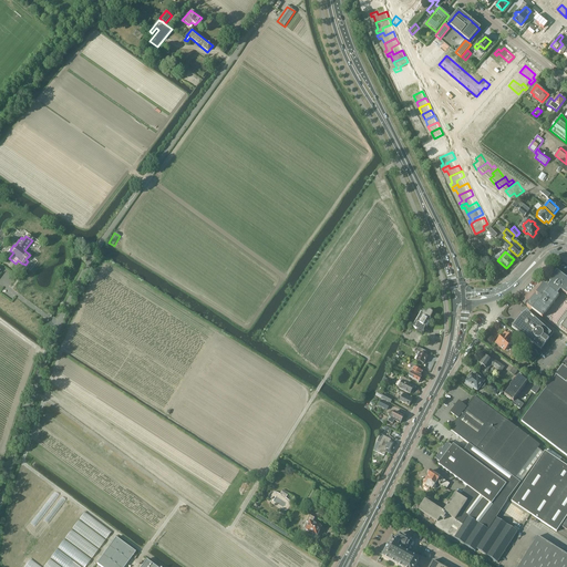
[(528,305),(527,306),(542,317),(558,295),(557,295),(560,290),(566,296),(566,295),(566,277),(559,271),(558,272),(557,271),(549,281),(552,282),(548,287),(544,284),(543,285),(542,285),(537,291),(537,292),(536,294),(539,296),(537,298),(535,296),(534,297),(533,297),(527,303),(528,305)]
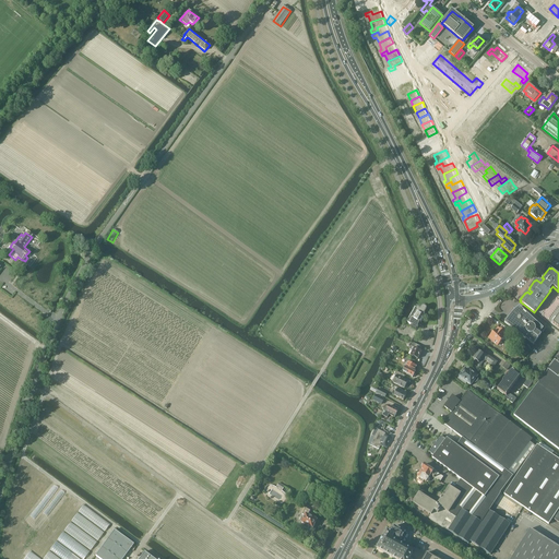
[(417,307),(417,308),(407,325),(411,328),(409,329),(416,332),(418,326),(423,330),(423,324),(420,323),(426,313),(427,311),(427,309),(426,308),(426,307),(425,306),(424,306),(423,307),(421,307),(420,308),(417,307)]
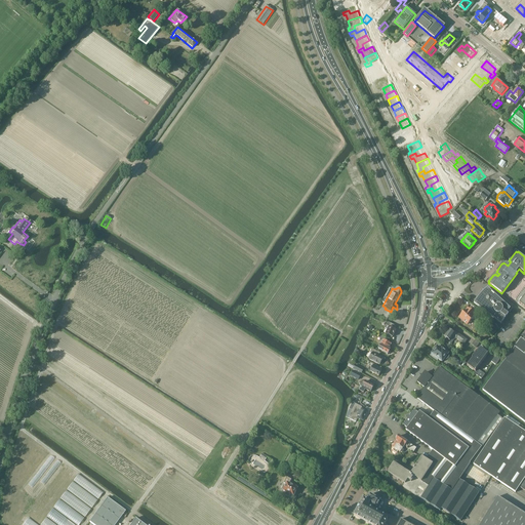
[(481,294),(474,304),(500,324),(506,318),(507,318),(507,317),(508,317),(508,316),(508,315),(513,309),(503,301),(502,303),(487,288),(486,289),(484,291),(481,294)]
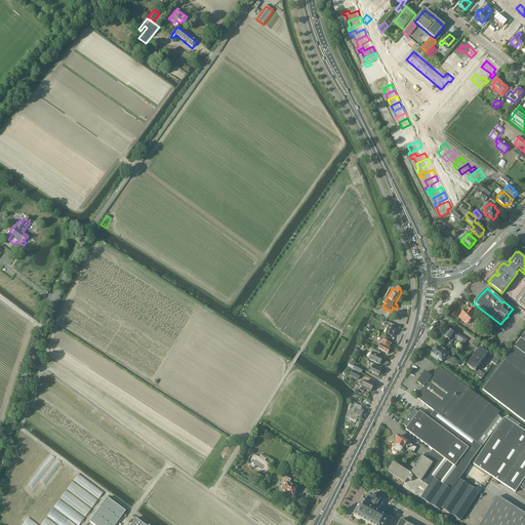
[(475,316),(468,309),(459,318),(467,324),(473,318),(475,320),(477,317),(475,316)]
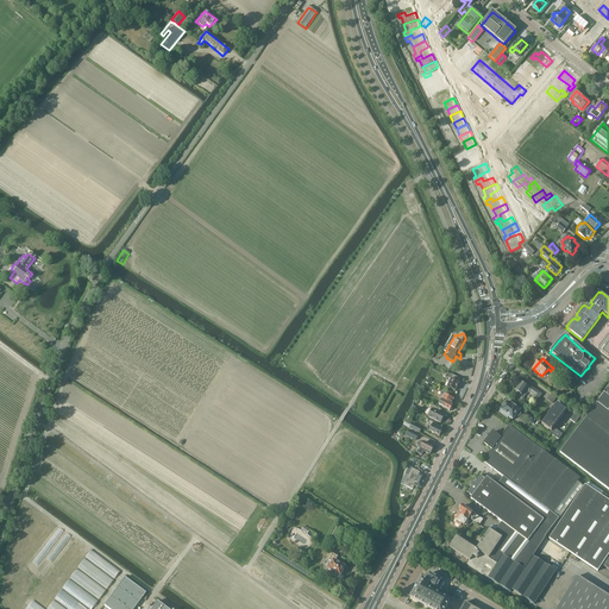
[(553,368),(551,371),(564,383),(566,380),(553,368)]
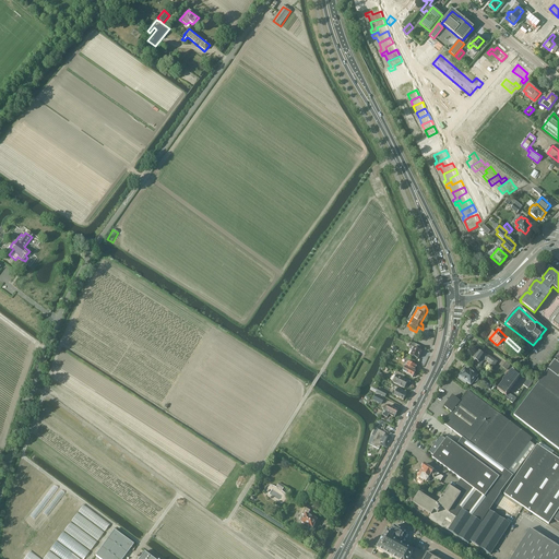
[(414,343),(413,345),(409,349),(414,352),(411,356),(418,359),(421,353),(420,352),(423,347),(414,343)]
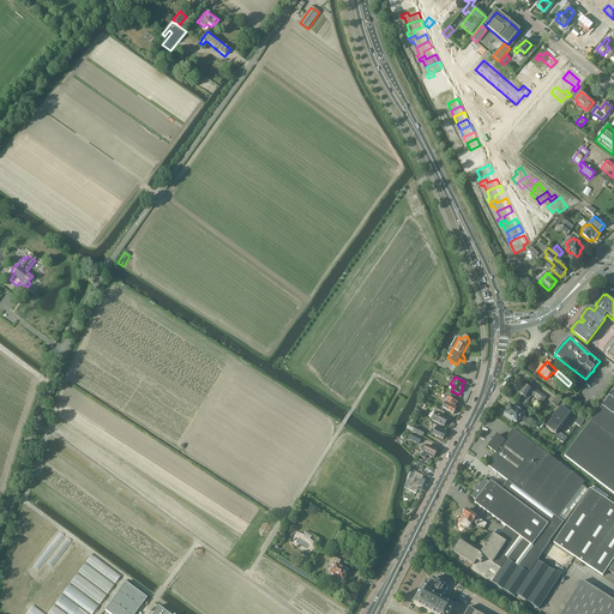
[(577,390),(583,384),(578,379),(572,386),(577,390)]
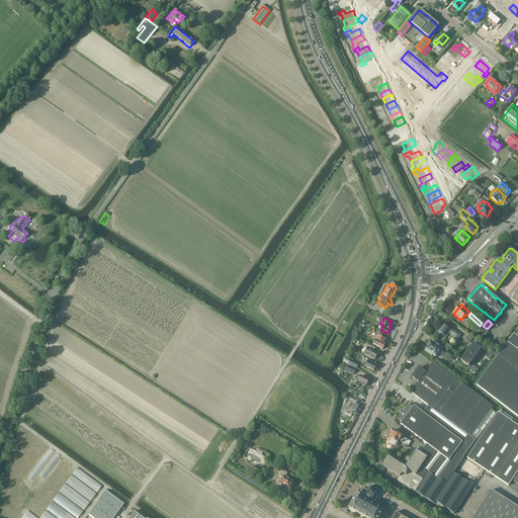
[(452,330),(444,325),(438,333),(441,335),(440,337),(443,339),(445,339),(449,334),(450,334),(454,336),(452,339),(456,342),(461,335),(452,330)]
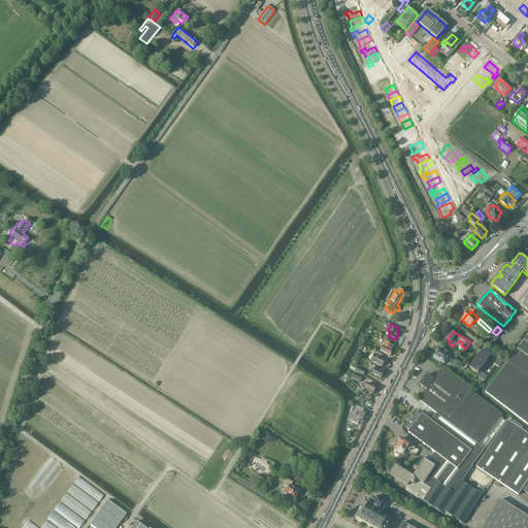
[(394,345),(391,344),(392,342),(382,337),(381,339),(385,341),(384,345),(381,352),(390,356),(391,355),(392,355),(392,354),(392,353),(393,352),(391,351),(394,345)]
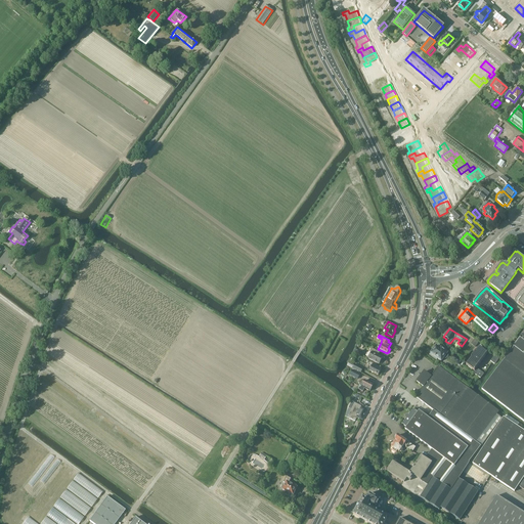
[(523,422),(523,345),(520,342),(515,348),(514,347),(481,390),(523,422)]
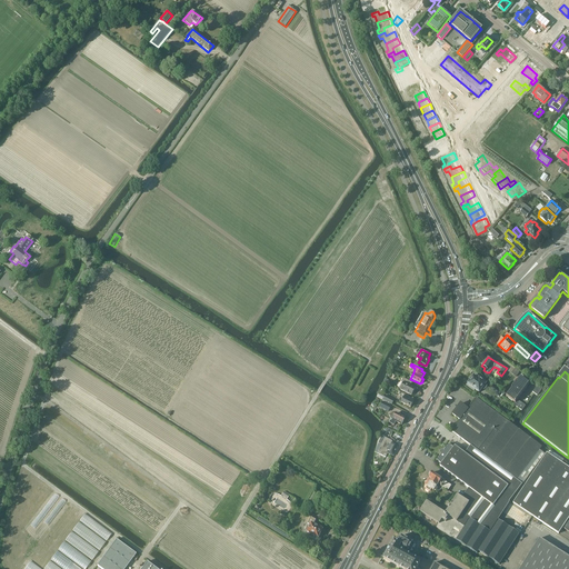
[(485,390),(487,387),(485,385),(486,383),(477,377),(476,378),(473,377),(467,386),(473,391),(475,389),(479,392),(481,389),(485,390)]
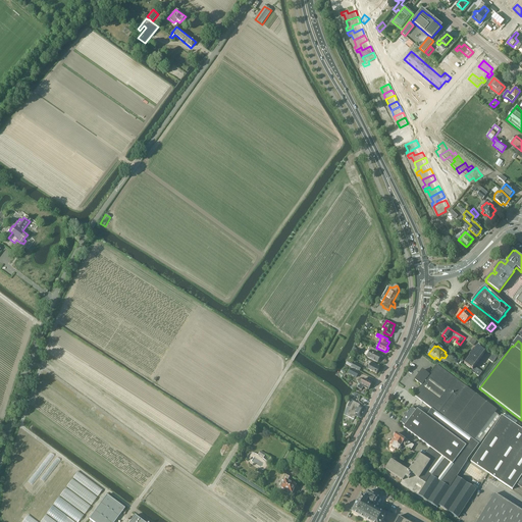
[(477,346),(464,363),(472,370),(471,371),(478,376),(482,372),(474,366),(485,352),(477,346)]
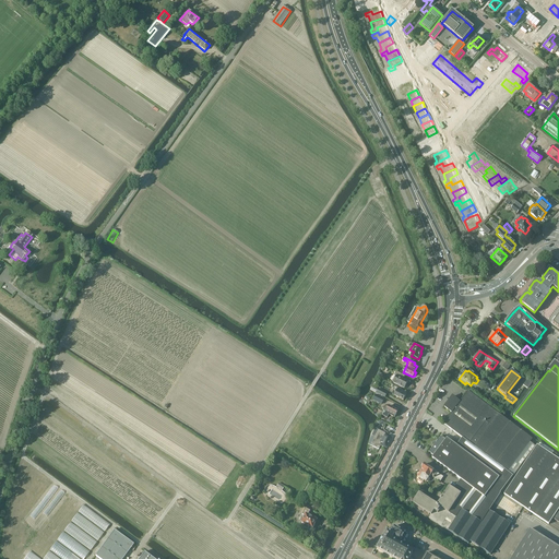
[(405,389),(408,381),(404,379),(405,376),(396,371),(394,376),(396,377),(393,382),(405,389)]
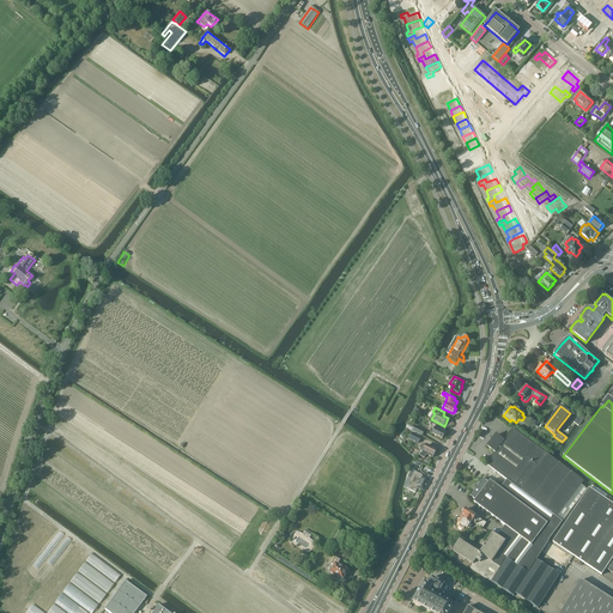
[(536,426),(540,422),(530,414),(527,419),(536,426)]
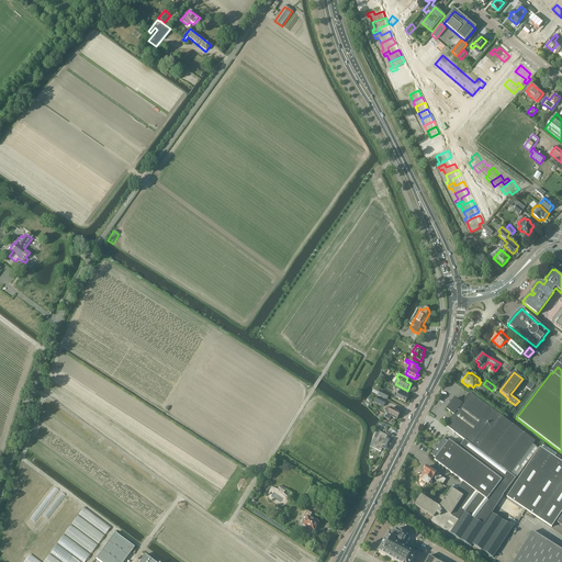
[(374,389),(372,392),(383,397),(386,400),(388,400),(390,395),(381,391),(380,392),(374,389)]
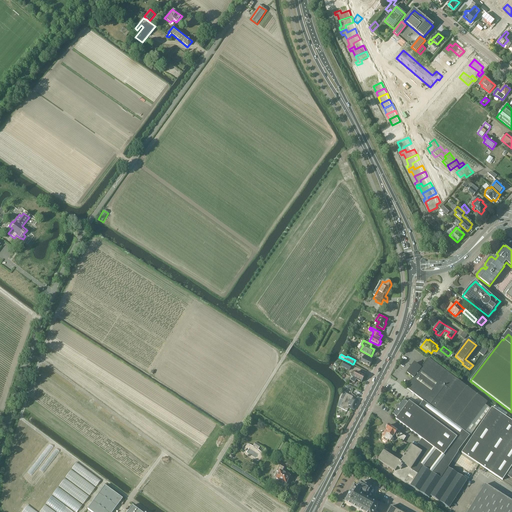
[(361,362),(369,367),(372,360),(368,358),(368,356),(365,355),(363,359),(361,358),(360,358),(359,360),(359,361),(360,362),(361,362)]
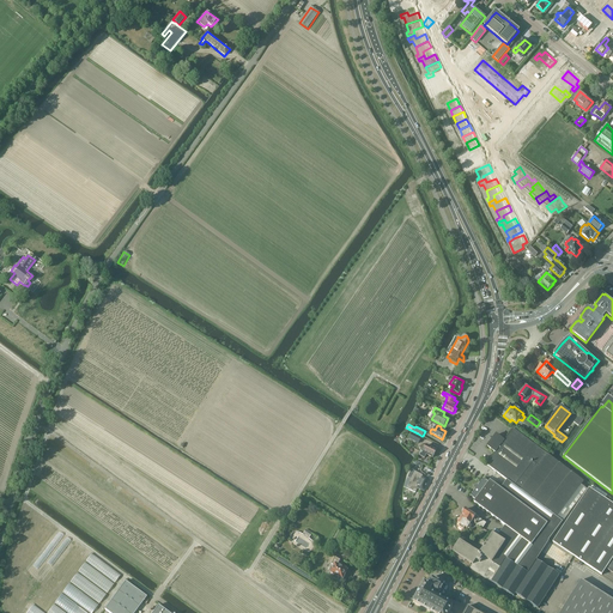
[(583,481),(527,439),(513,429),(504,441),(496,435),(487,447),(496,453),(486,465),(501,475),(508,480),(501,489),(490,481),(489,483),(484,479),(471,497),(475,501),(474,503),(502,523),(505,526),(541,553),(550,541),(548,540),(563,522),(587,490),(581,485),(583,481)]
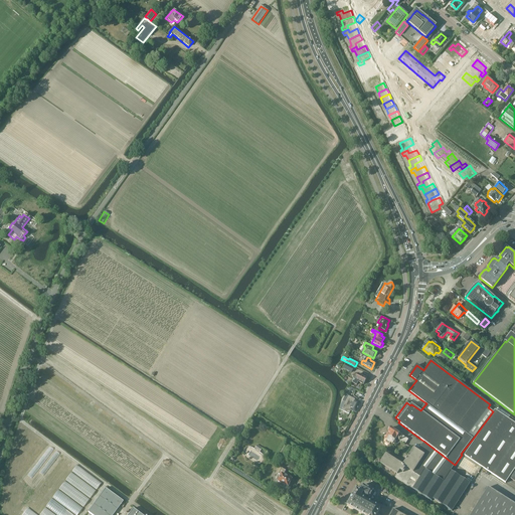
[(346,376),(353,379),(352,382),(357,385),(358,382),(363,384),(367,378),(358,373),(355,379),(354,377),(356,372),(349,369),(346,376)]
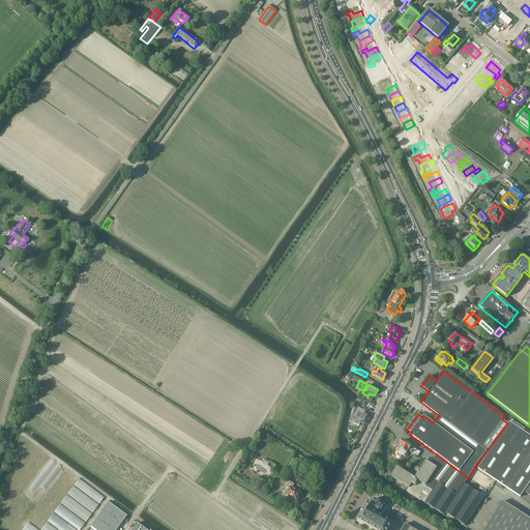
[(360,422),(366,424),(371,414),(365,411),(356,406),(353,412),(349,421),(359,425),(360,422)]
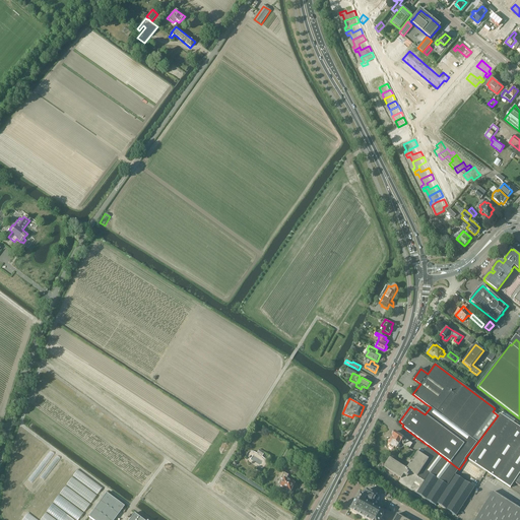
[(519,428),(500,414),(469,460),(511,486),(514,482),(519,485),(519,428)]
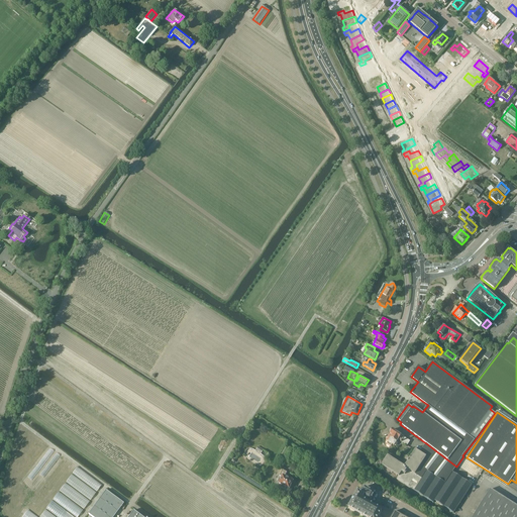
[(410,441),(393,429),(393,430),(391,430),(390,432),(390,433),(391,433),(390,434),(389,436),(386,440),(388,441),(386,443),(387,444),(390,447),(391,446),(392,444),(394,446),(398,440),(407,446),(410,441)]
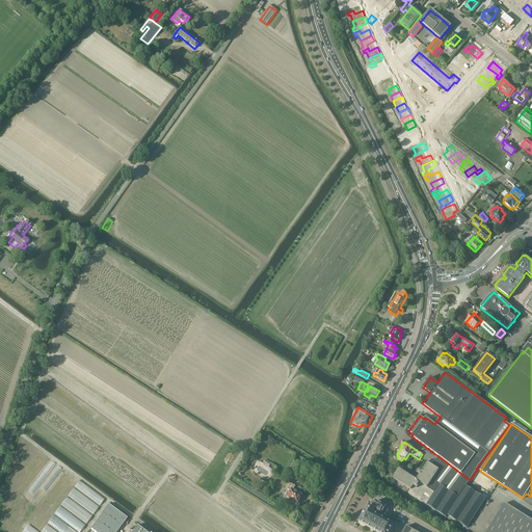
[(470,480),(464,476),(439,456),(431,466),(427,463),(422,472),(418,470),(415,474),(401,466),(394,479),(410,489),(408,493),(416,497),(415,497),(440,513),(446,517),(447,515),(467,528),(485,499),(466,486),(470,480)]
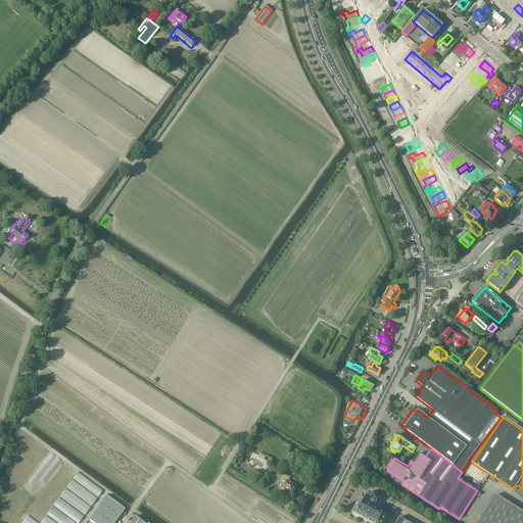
[(283,461),(287,463),(292,454),(288,452),(283,461)]
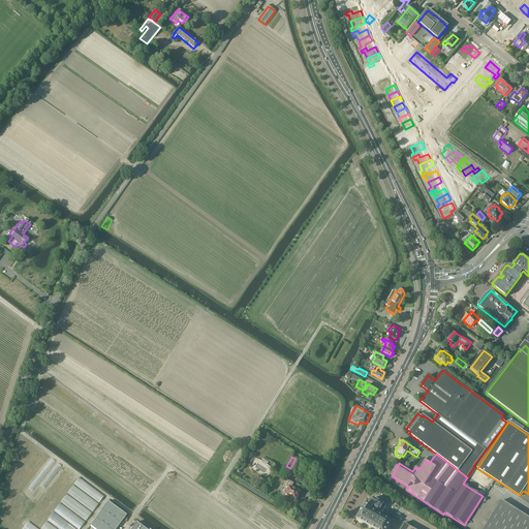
[(79,477),(73,485),(99,502),(104,495),(79,477)]
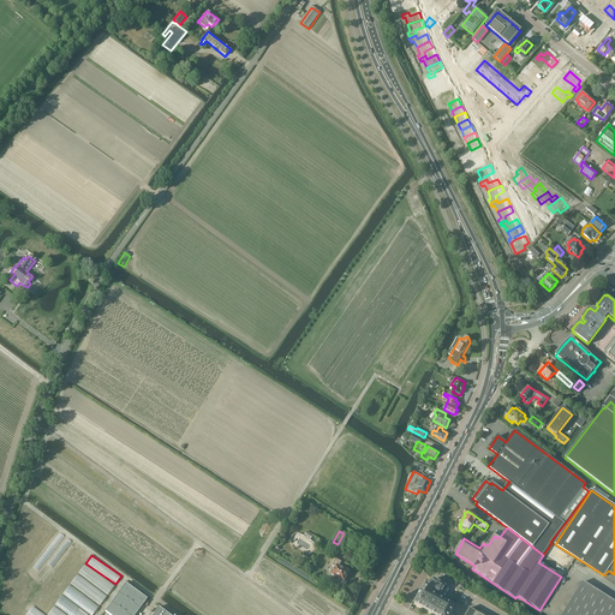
[(344,580),(348,572),(339,567),(340,562),(335,560),(332,566),(335,568),(332,574),(336,577),(335,580),(339,583),(341,579),(344,580)]
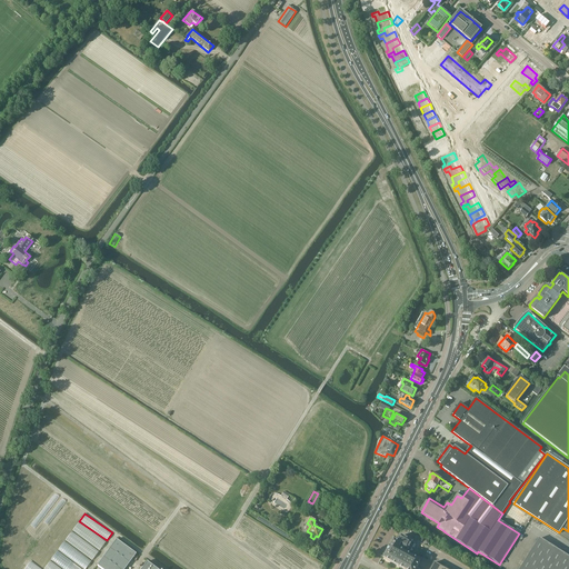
[(72,530),(65,540),(93,559),(106,540),(78,521),(72,530)]
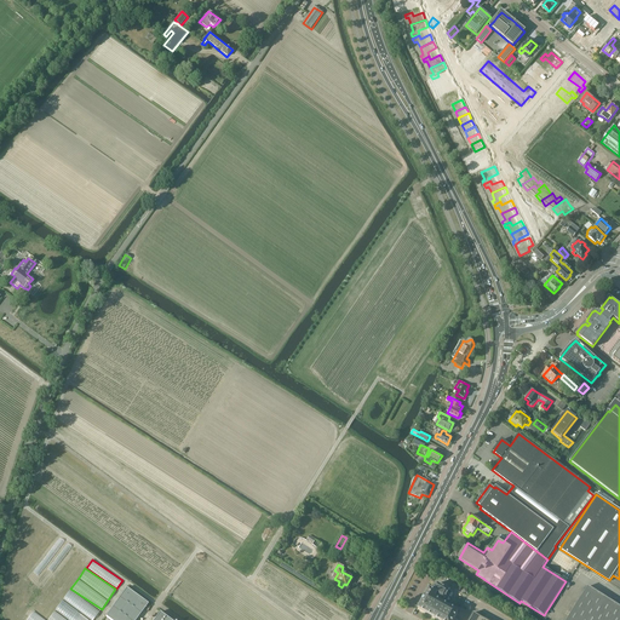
[(458,612),(452,609),(435,598),(436,596),(447,602),(452,592),(437,584),(434,591),(430,589),(418,609),(437,619),(453,619),(454,618),(457,615),(458,612)]
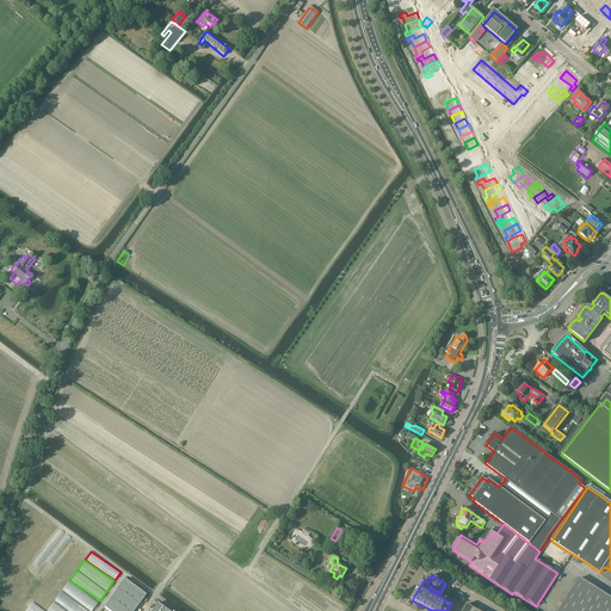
[(109,610),(134,610),(146,596),(125,579),(104,608),(109,610)]
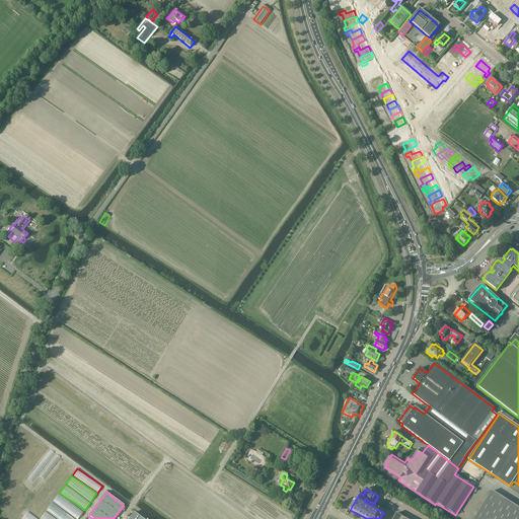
[(518,518),(518,508),(493,492),(474,518),(518,518)]
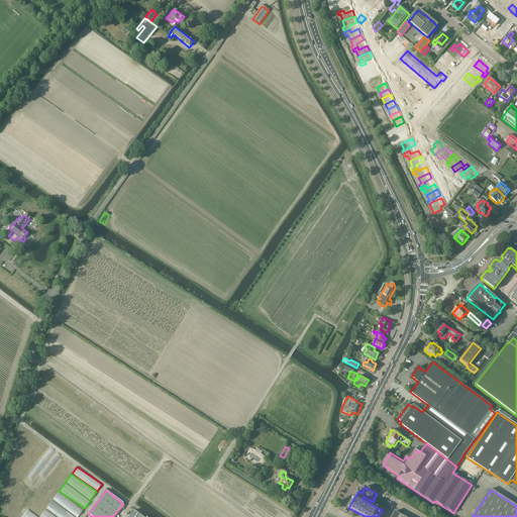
[(59,492),(53,500),(77,516),(83,509),(59,492)]
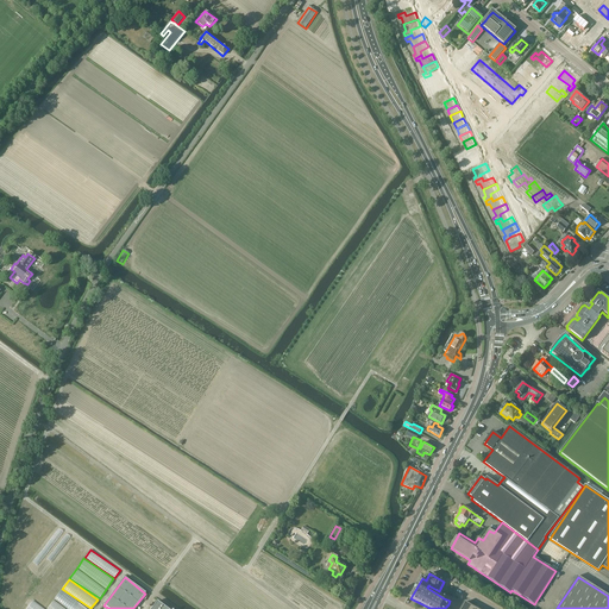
[(89,608),(61,590),(54,600),(68,608),(89,608)]
